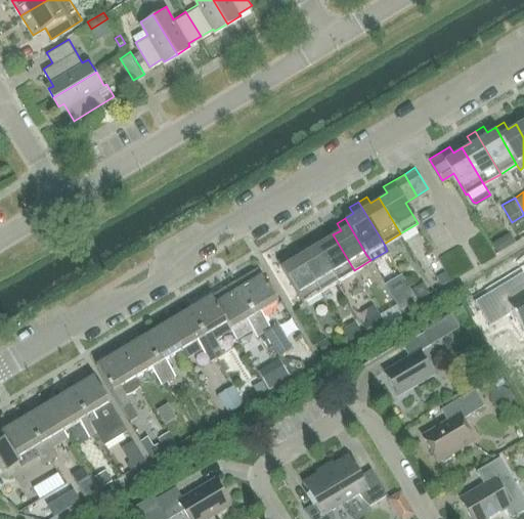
[(428,243),(442,235),(434,218),(420,225),(428,243)]
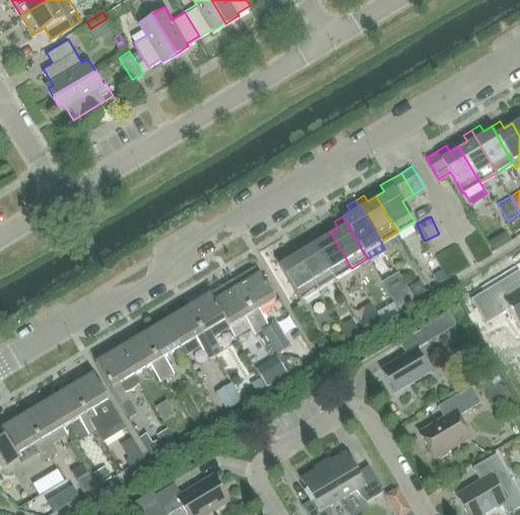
[(318,232),(310,237),(335,278),(351,268),(330,233),(322,239),(318,232)]
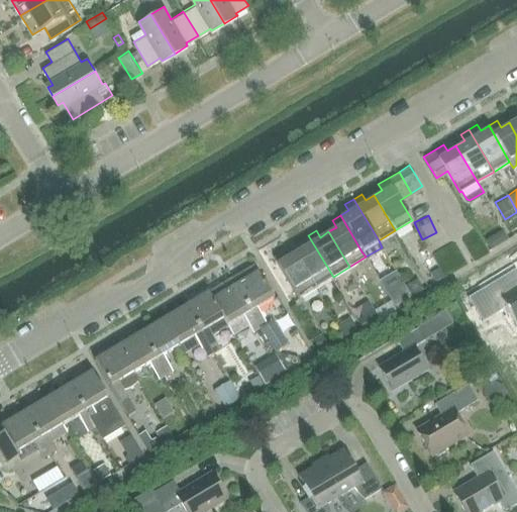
[(490,234),(485,237),(491,246),(500,241),(496,234),(490,234)]
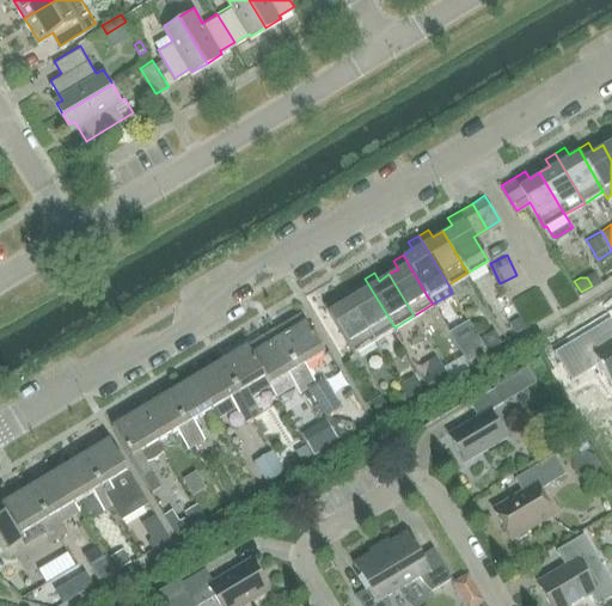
[(395,328),(365,279),(355,285),(359,292),(349,299),(374,340),(395,328)]
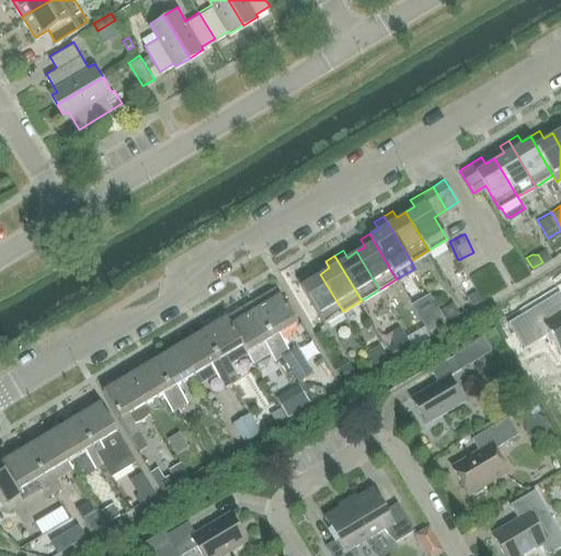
[(324,324),(343,311),(320,274),(310,280),(307,272),(297,279),(324,324)]
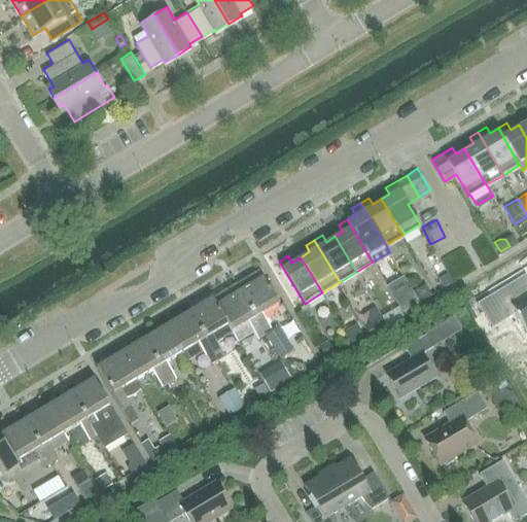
[(403,273),(387,283),(402,310),(419,300),(419,299),(413,289),(413,288),(411,285),(403,273)]
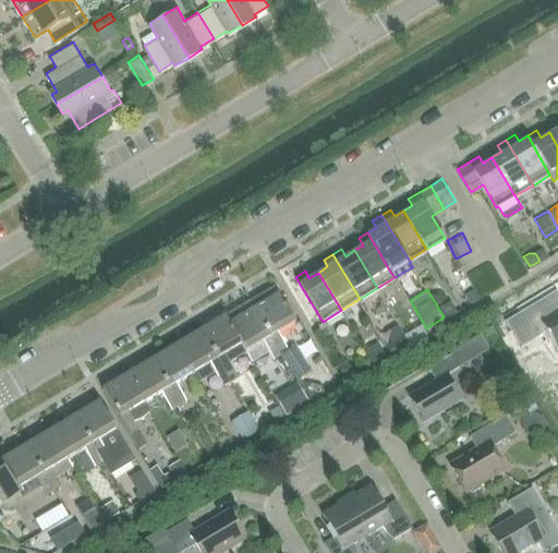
[(278,291),(253,307),(279,351),(280,351),(296,377),(311,368),(295,343),(287,347),(277,331),(294,320),(278,291)]
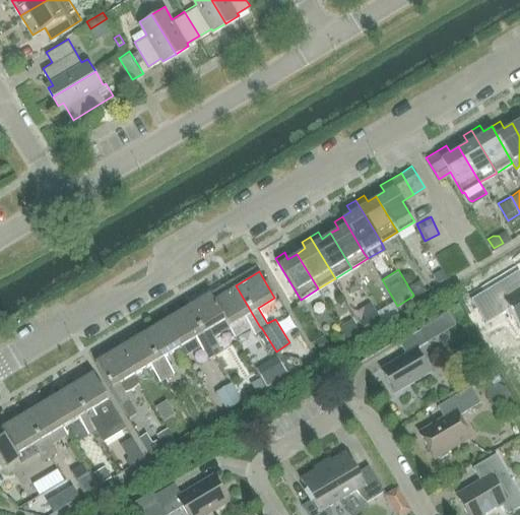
[(420,277),(407,285),(413,295),(426,287),(420,277)]
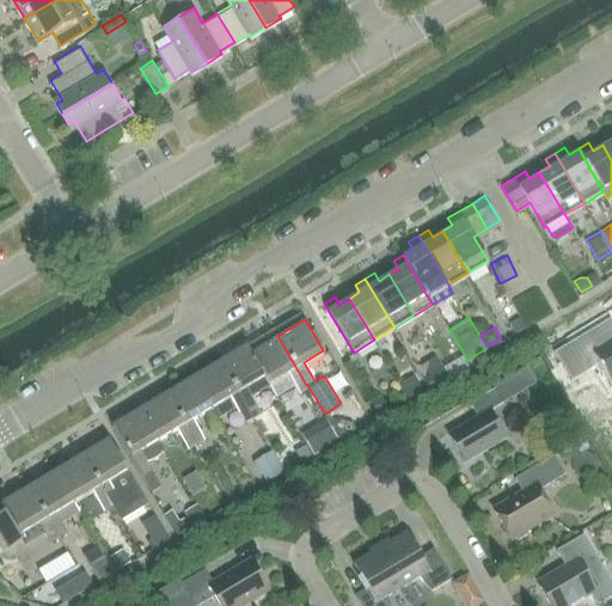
[(251,350),(250,352),(269,383),(276,393),(294,383),(299,390),(306,385),(277,336),(251,350)]
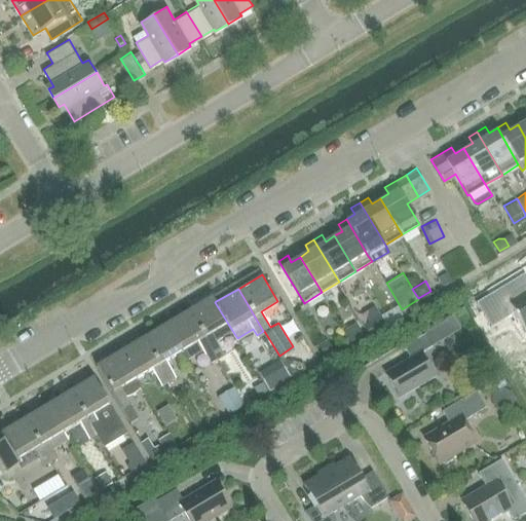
[(525,294),(511,304),(525,328),(525,294)]
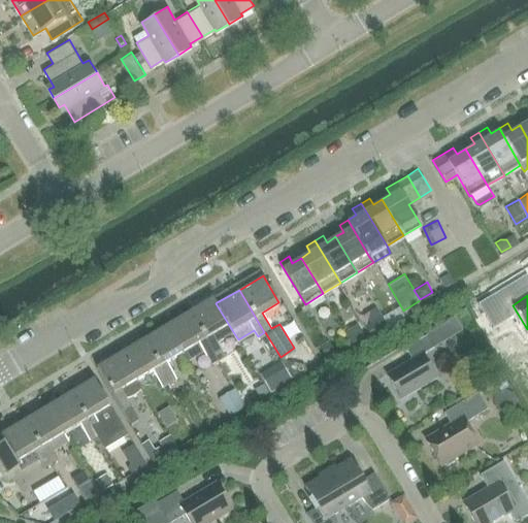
[(212,296),(189,311),(215,353),(222,349),(217,339),(232,330),(216,303),(217,302),(212,296)]
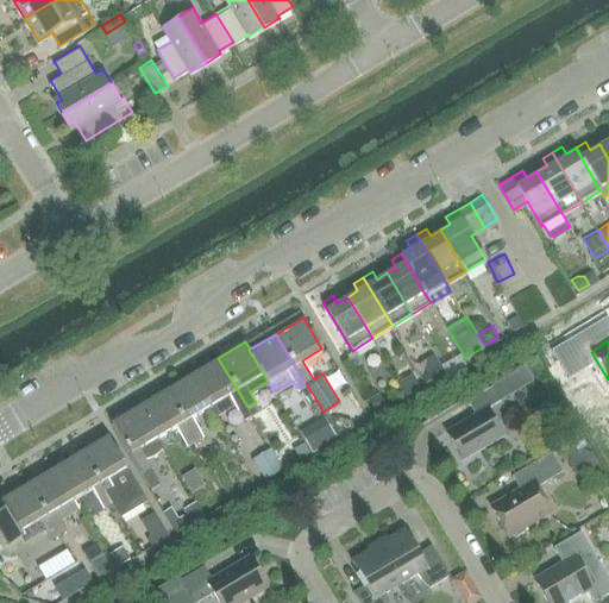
[(248,407),(218,358),(190,374),(209,404),(215,414),(233,403),(243,419),(251,414),(248,407)]
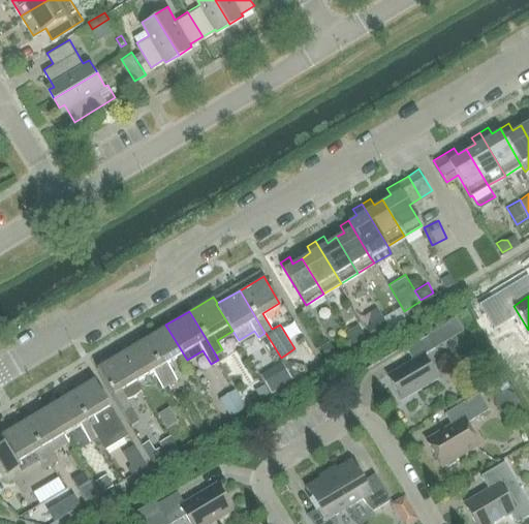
[(370,321),(365,325),(373,337),(390,327),(382,314),(370,321)]
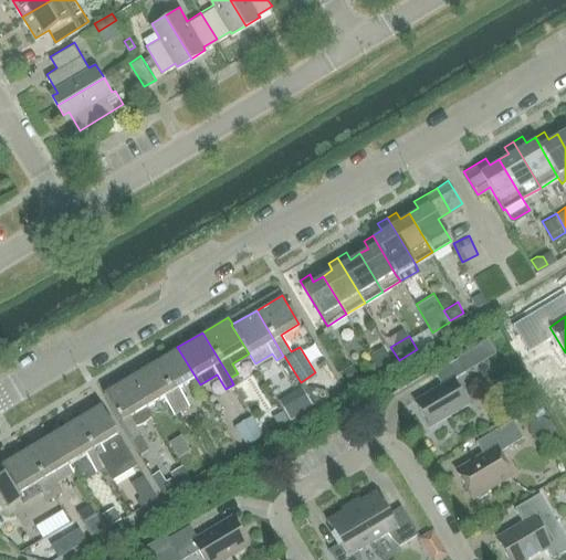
[(383,345),(370,352),(378,363),(390,357),(383,345)]
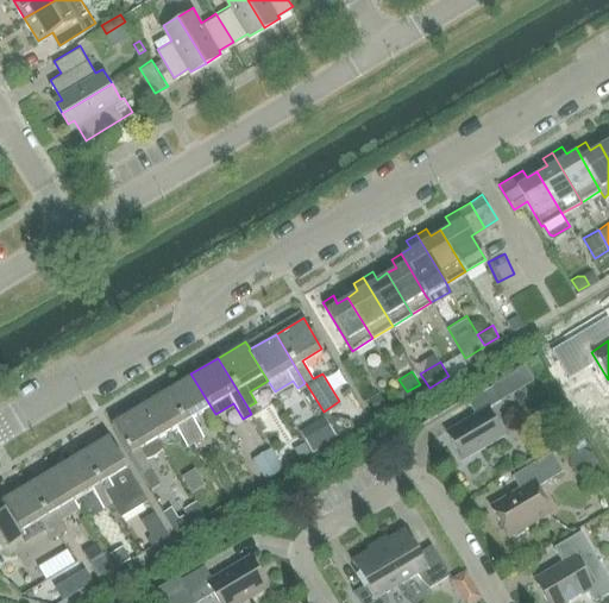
[(190,374),(164,390),(193,439),(201,434),(190,415),(209,404),(190,374)]
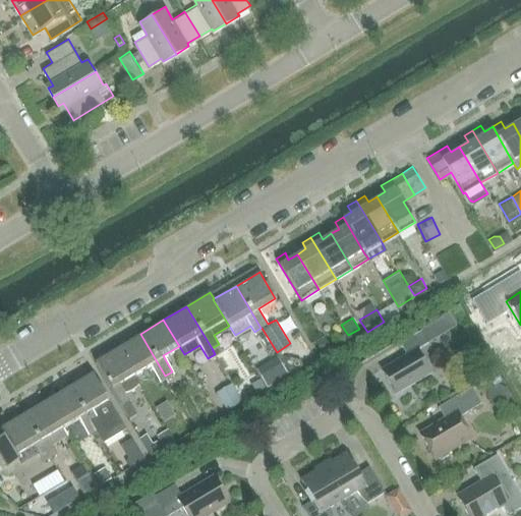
[(424,328),(421,330),(420,329),(400,342),(407,353),(382,367),(396,391),(429,370),(416,348),(427,341),(425,337),(428,335),(424,328)]
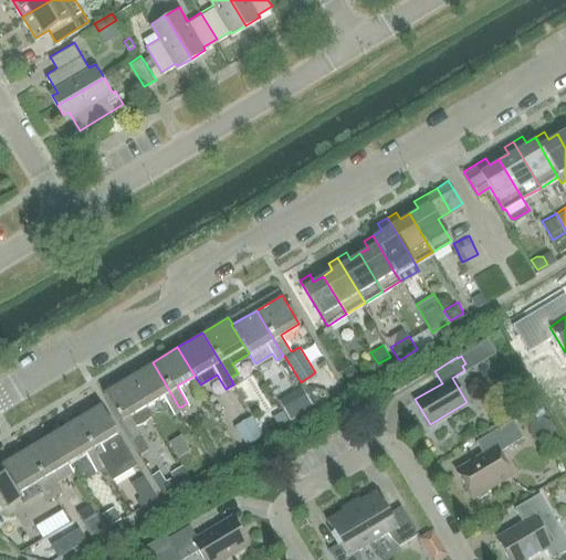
[(153,362),(127,377),(145,405),(145,404),(161,395),(171,412),(179,408),(153,362)]
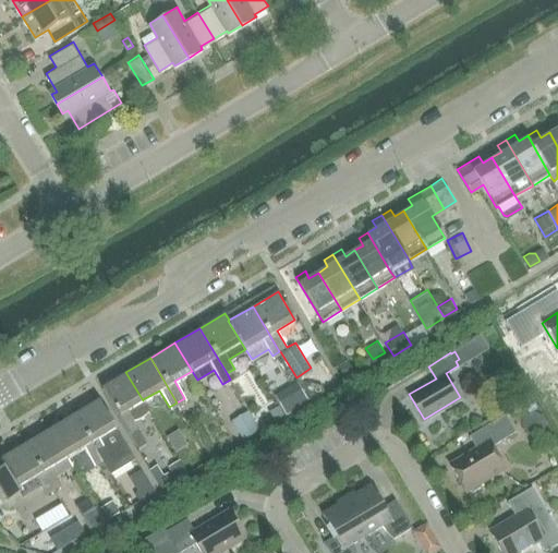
[(348,358),(337,364),(343,375),(354,370),(348,358)]
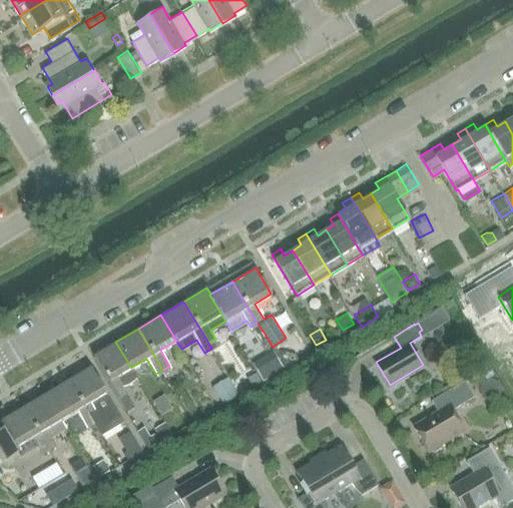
[(460,336),(453,340),(459,351),(467,347),(460,336)]
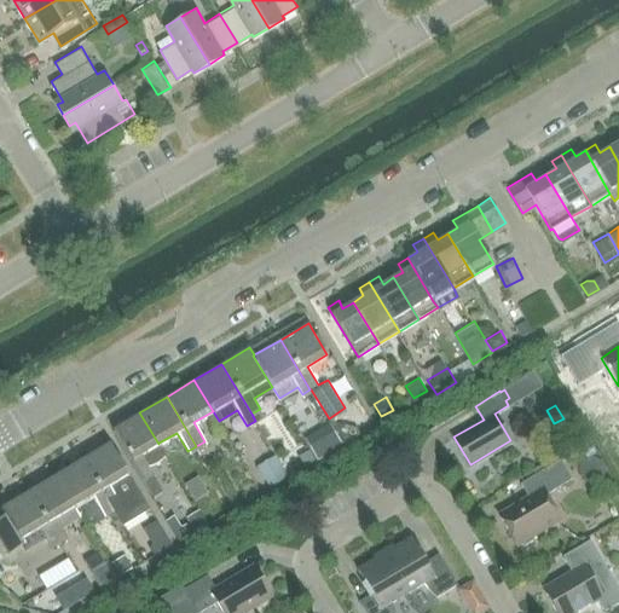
[(115,427),(113,428),(143,479),(152,496),(161,490),(151,473),(144,462),(148,463),(150,463),(155,461),(160,458),(163,456),(165,454),(158,443),(158,444),(139,412),(115,427)]
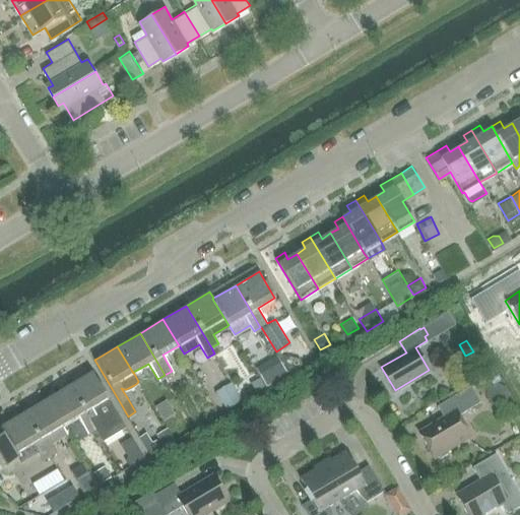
[(484,370),(472,377),(475,381),(477,384),(489,377),(484,370)]
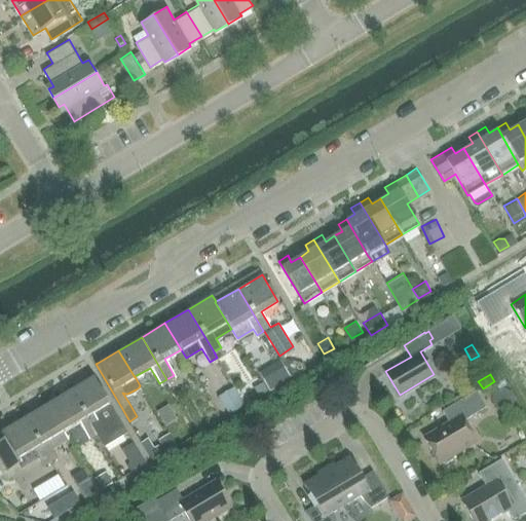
[(69,389),(95,432),(103,445),(125,432),(92,375),(69,389)]
